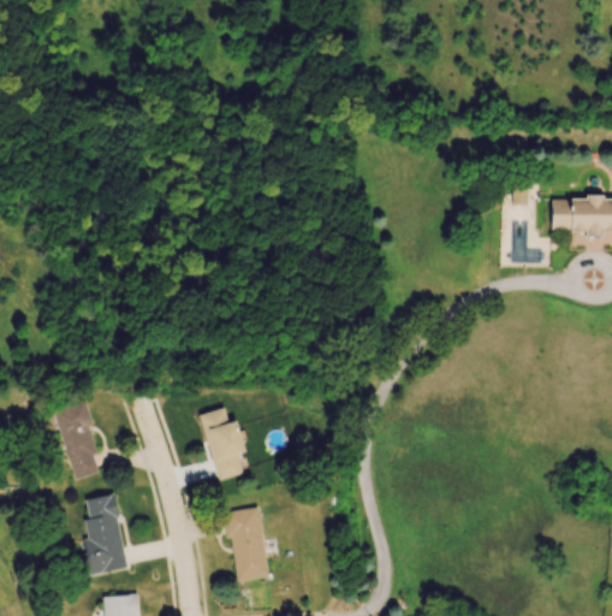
[(611,197),(553,197),(552,231),(611,230),(611,197)]
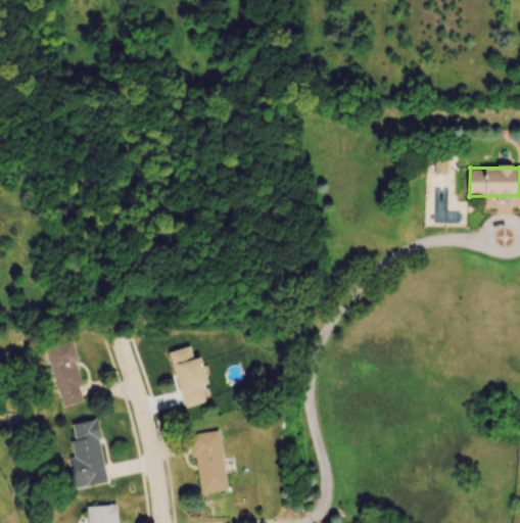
[(63,407),(88,400),(73,342),(48,347),(63,407)]
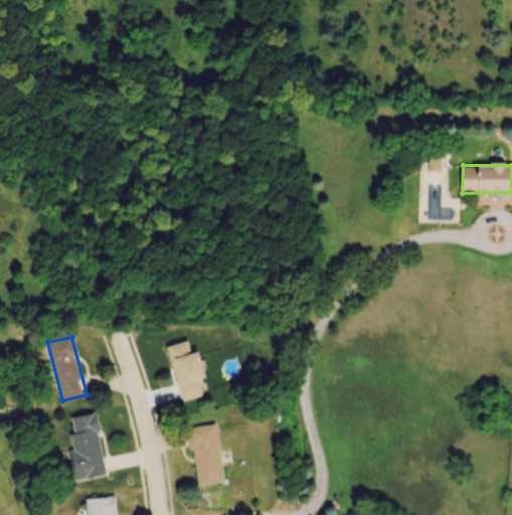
[(182,401),(204,396),(200,379),(205,378),(199,352),(191,353),(189,341),(169,345),(182,401)]
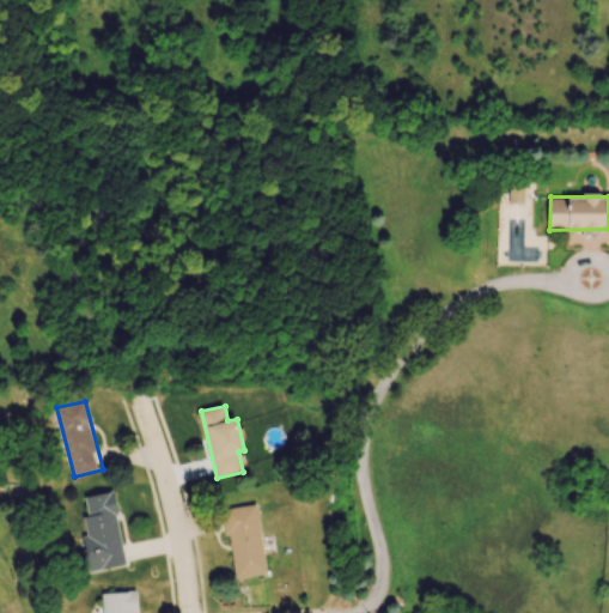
[(86,496),(90,516),(85,517),(89,536),(85,536),(87,552),(81,553),(85,572),(127,565),(115,492),(86,496)]
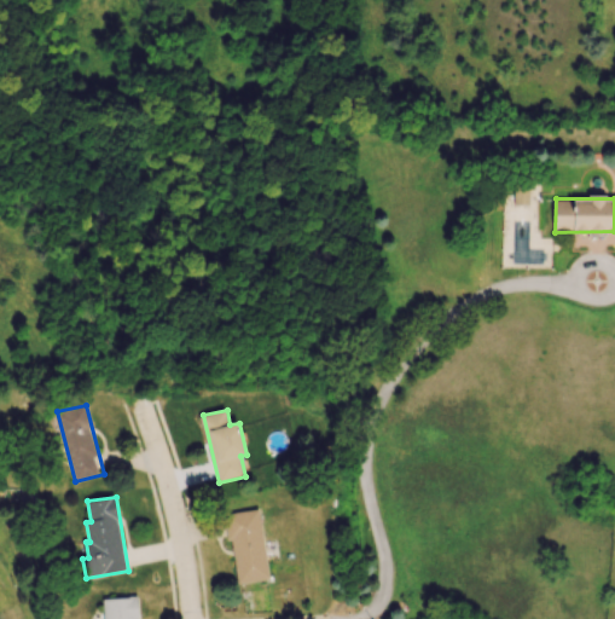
[(270,580),(261,510),(228,514),(237,584),(270,580)]
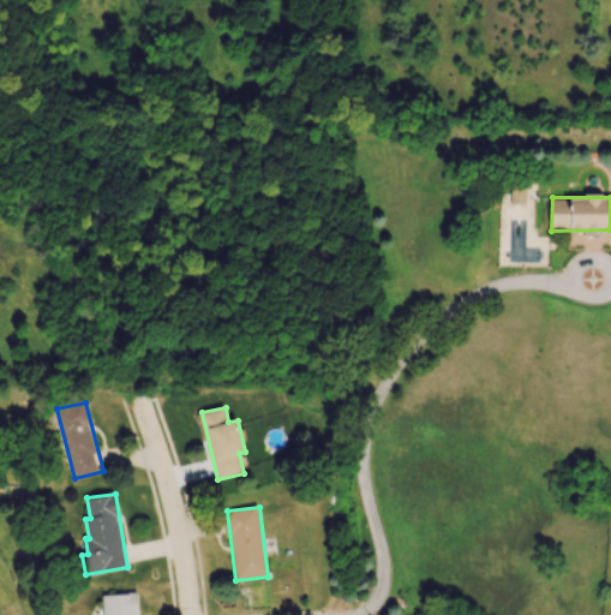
[(137,614),(137,593),(103,595),(103,614),(137,614)]
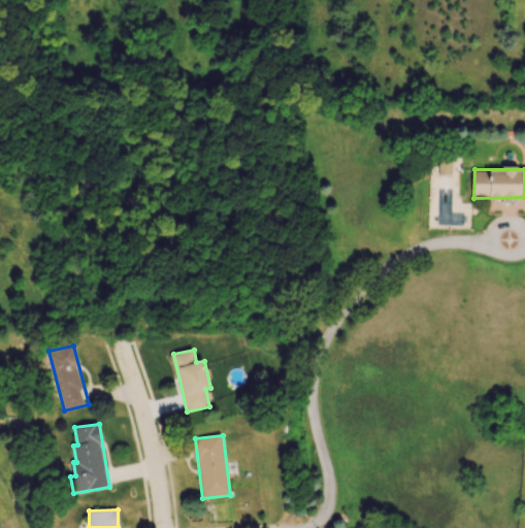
All buildings are outlined.
